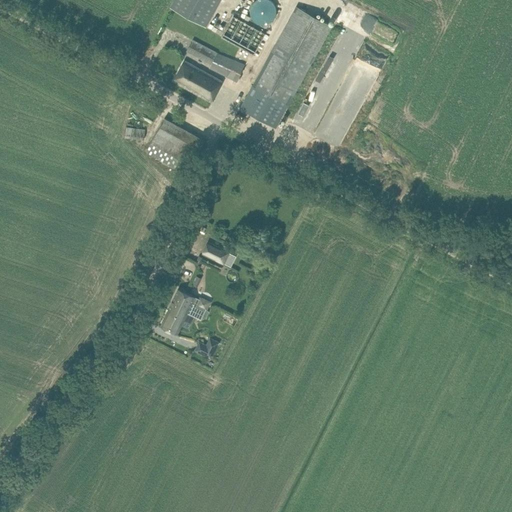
[(174,0),(171,7),(204,25),(218,0),(174,0)]
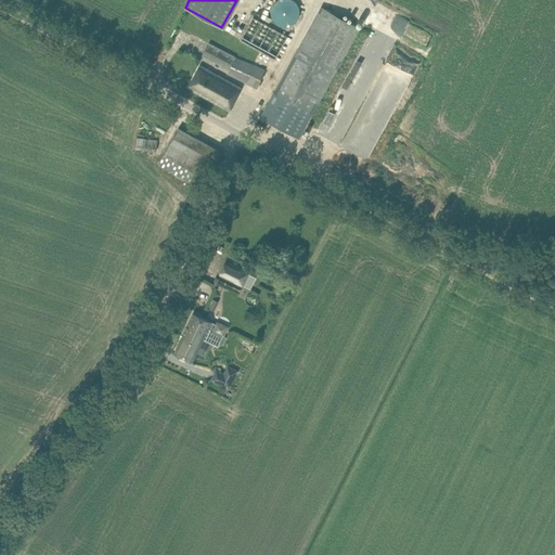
[(271,9),(271,12),(271,15),(272,18),(273,21),(275,22),(278,24),(280,25),(282,26),(285,26),(288,26),(291,26),(294,24),(296,22),(297,21),(298,18),(299,14),(300,12),(299,10),(299,7),(297,3),(296,2),(294,0),(293,0),(276,0),(278,0),(275,2),(273,3),(272,5),(271,9)]
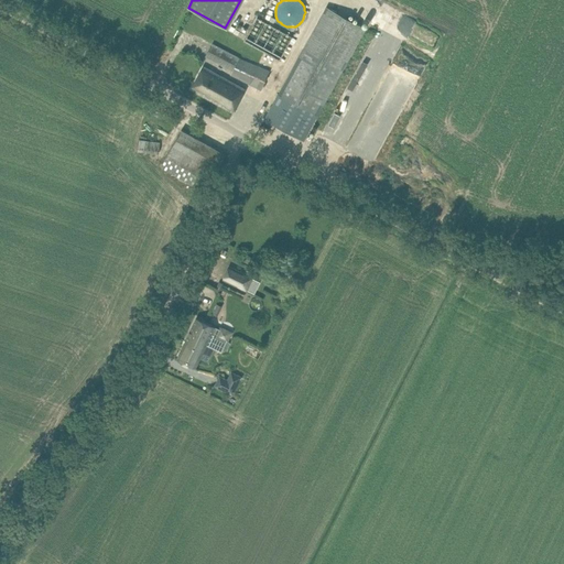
[(327,7),(264,119),(304,140),(321,110),(321,109),(366,28),(327,7)]
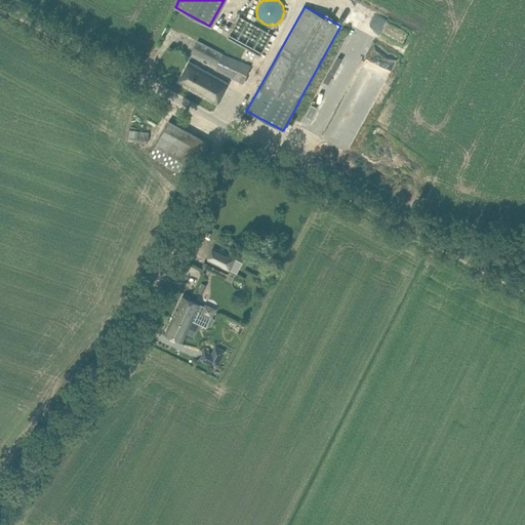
[(239,15),(227,38),(260,57),(273,34),(239,15)]
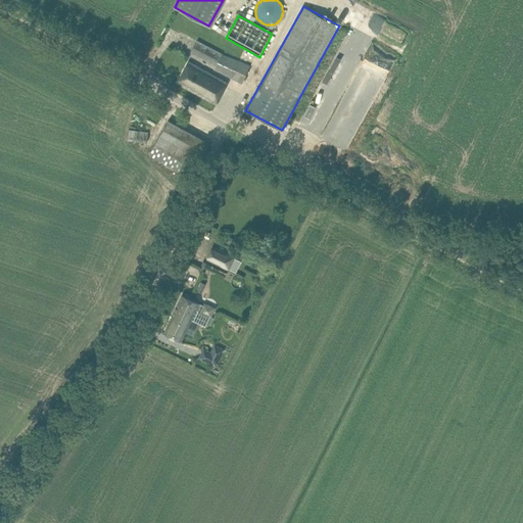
[(191,52),(217,65),(215,69),(242,83),(250,65),(223,54),(197,41),(191,52)]
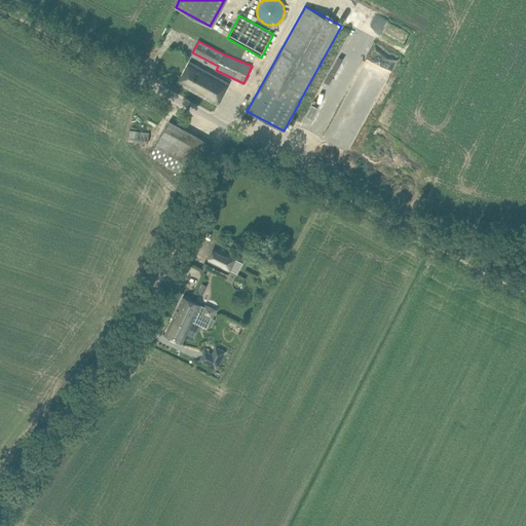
[(229,83),(190,62),(178,83),(218,105),(229,83)]
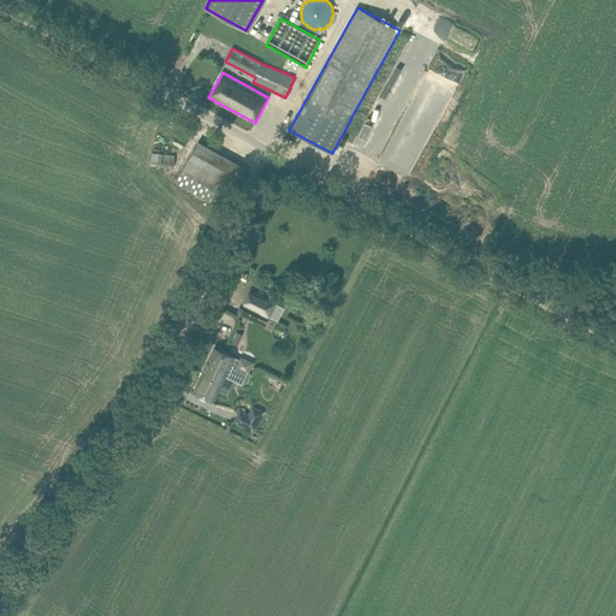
[(176,182),(223,209),(246,169),(199,142),(176,182)]
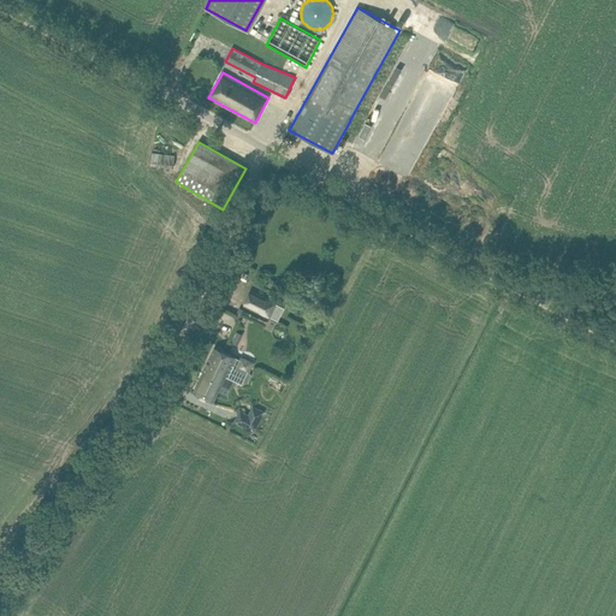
[(152,153),(150,165),(173,167),(175,155),(152,153)]
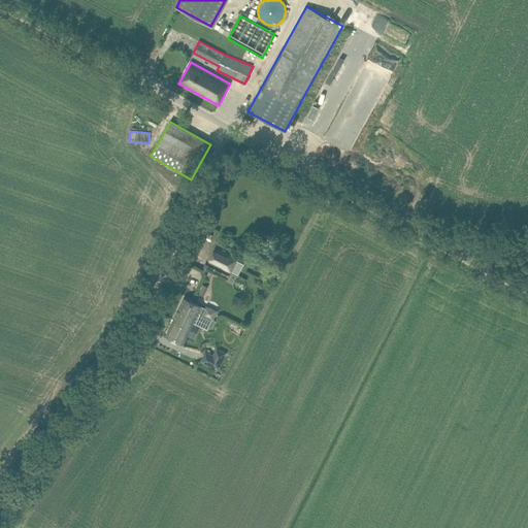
[(215,249),(208,262),(231,273),(237,260),(215,249)]
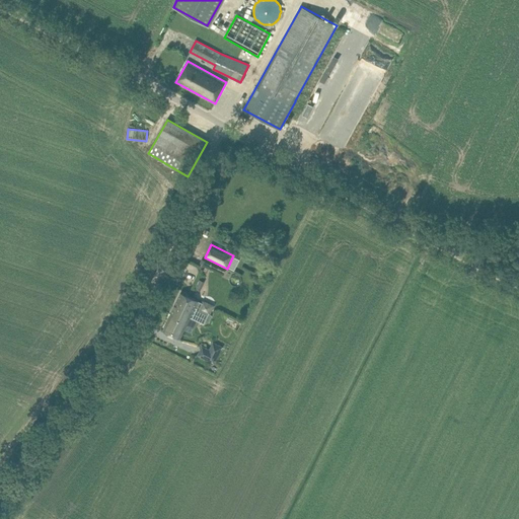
[(203,303),(198,300),(180,292),(171,311),(189,319),(190,317),(204,323),(209,322),(212,315),(209,314),(209,313),(200,309),(203,303)]
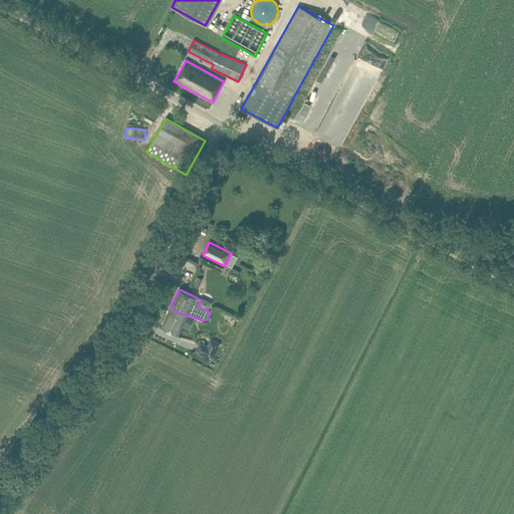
[(187,316),(170,308),(161,327),(178,335),(187,316)]
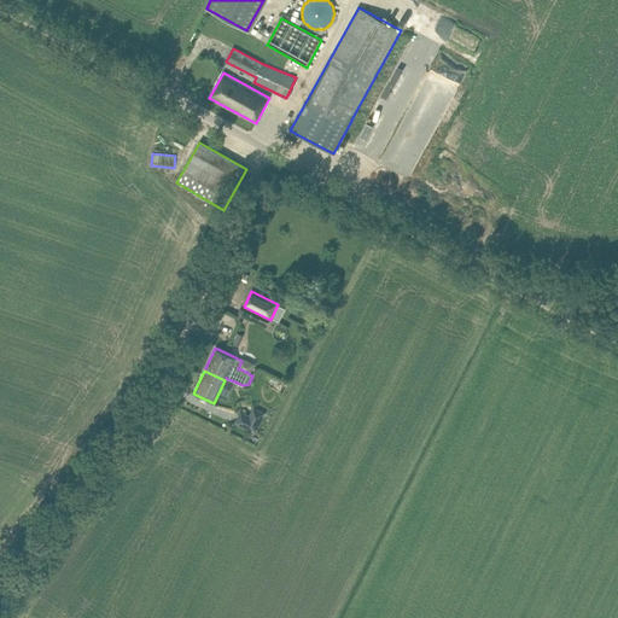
[(234,423),(255,432),(264,412),(254,407),(249,415),(240,410),(234,423)]
